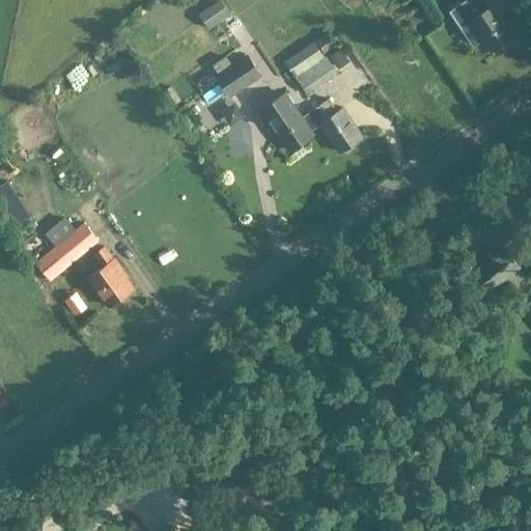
[(487,0),(467,0),(451,11),(463,28),(465,26),(476,42),(483,36),(493,50),(513,35),(493,4),(492,5),(487,0)]
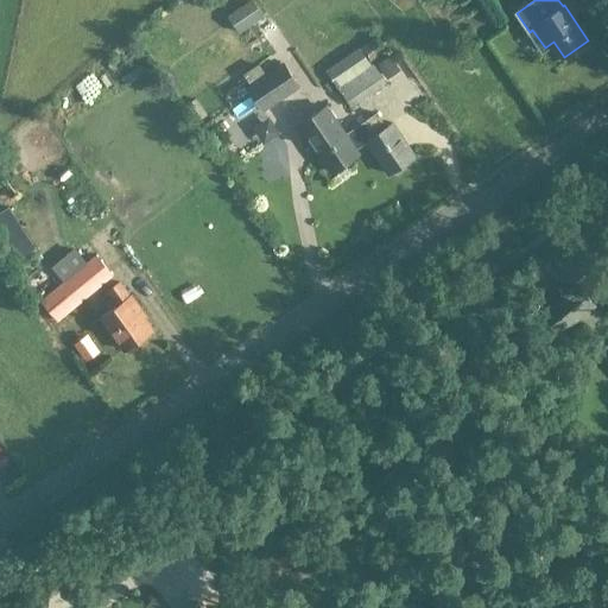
[(235,23),(241,36),(260,26),(274,56),(284,51),(264,8),(235,23)]
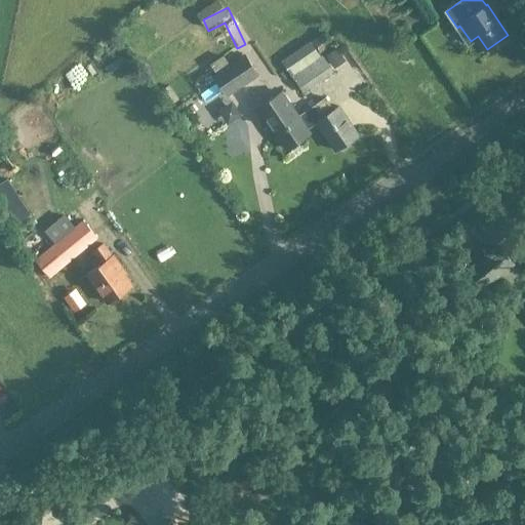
[(334,73),(322,54),(291,75),(305,94),(334,73)]
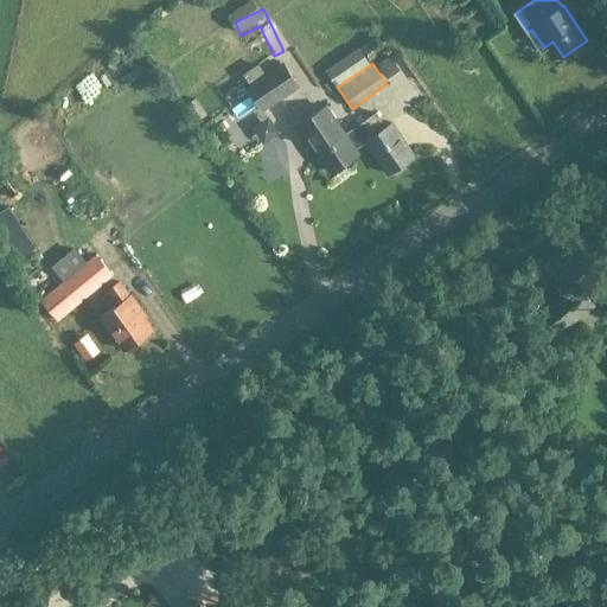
[(262,109),(298,85),(283,64),(248,88),(262,109)]
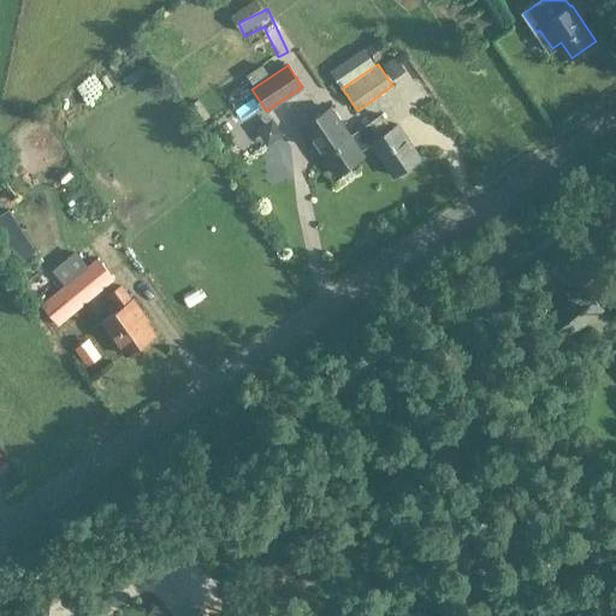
[(78,95),(60,106),(69,118),(86,107),(78,95)]
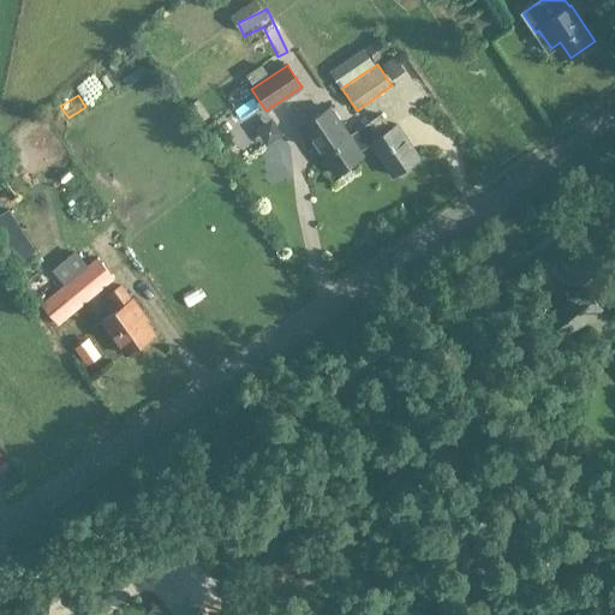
[(371,143),(362,129),(350,137),(330,108),(303,126),(318,149),(320,147),(324,154),(322,155),(335,174),(339,172),(342,173),(351,166),(351,163),(362,155),(359,151),(371,143)]
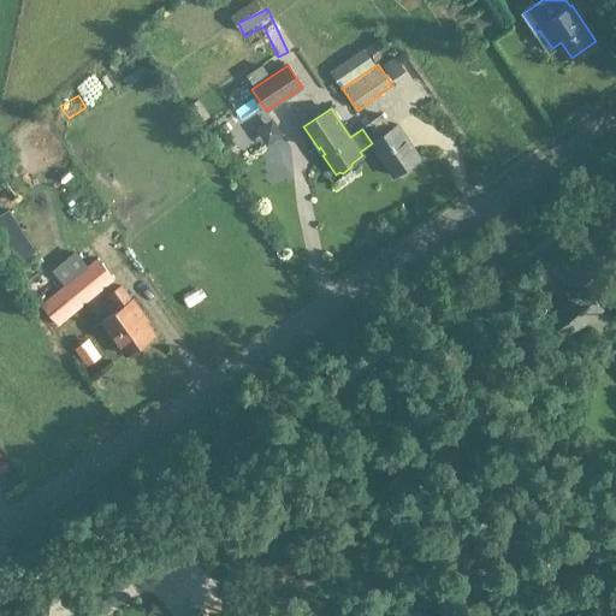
[(383,114),(362,129),(372,143),(395,176),(398,173),(401,175),(409,170),(408,166),(420,158),(397,125),(392,129),(383,114)]
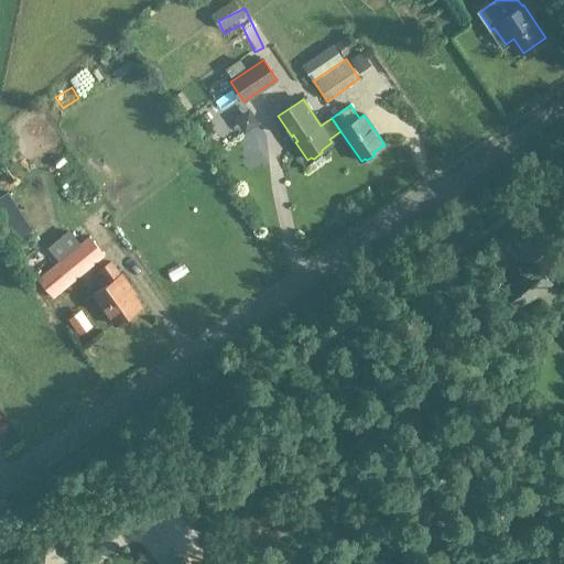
[(237,120),(249,137),(269,122),(257,106),(237,120)]
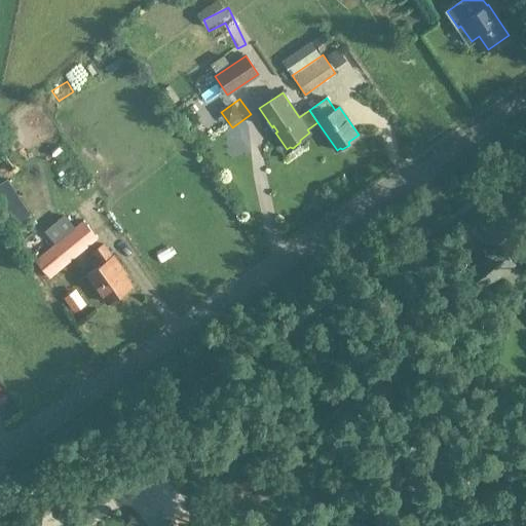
[(239,154),(256,150),(251,126),(234,130),(239,154)]
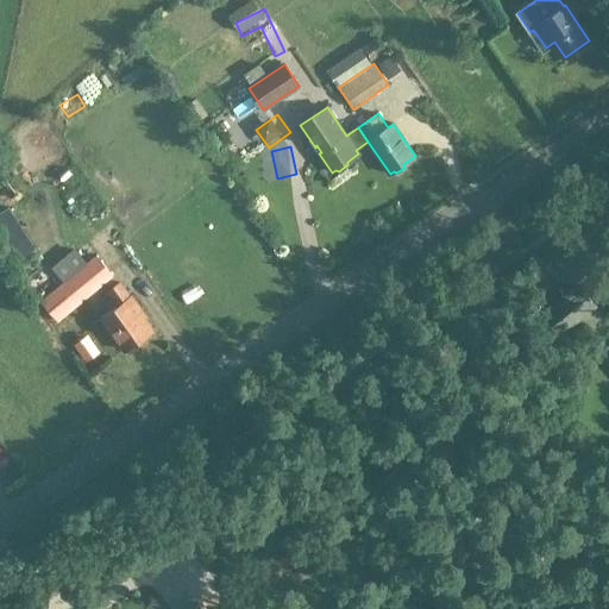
[(115,276),(98,255),(41,302),(58,324),(115,276)]
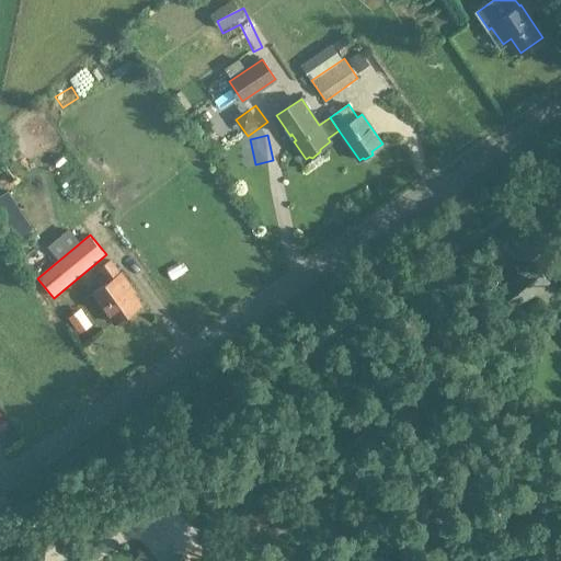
[(116,322),(141,304),(135,296),(137,294),(112,260),(99,268),(109,282),(94,293),(116,322)]
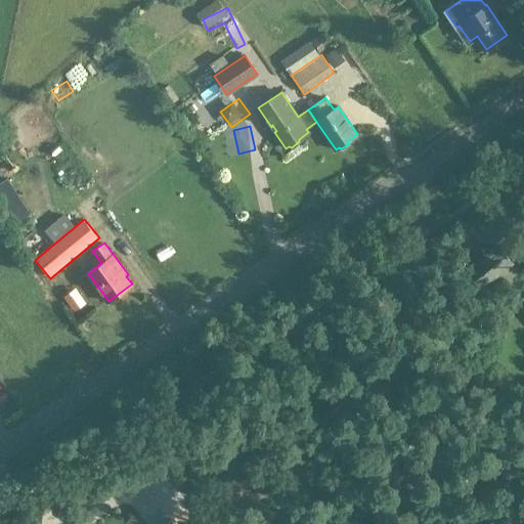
[(485,285),(500,272),(512,263),(497,245),(471,266),(485,285)]
